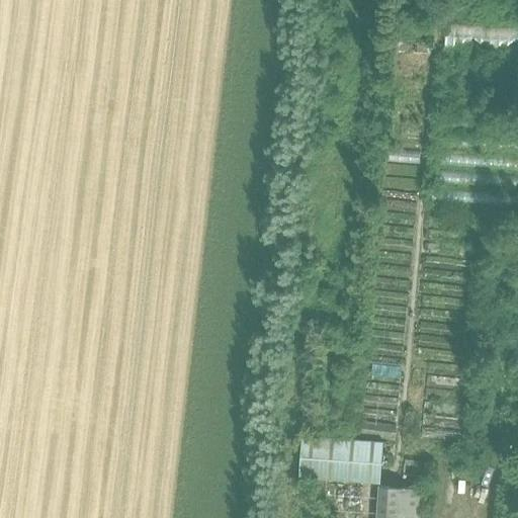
[(517,21),(449,16),(447,49),(517,54),(517,21)]
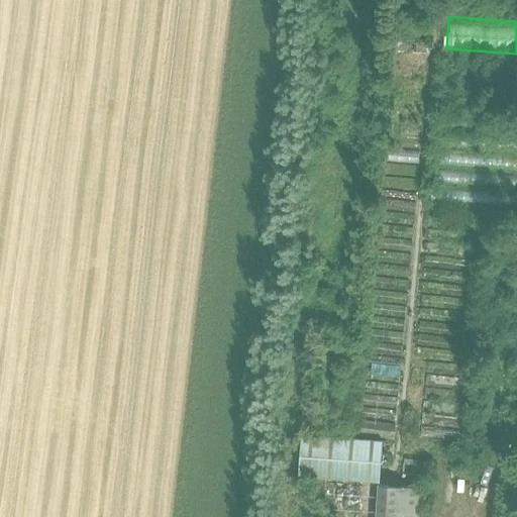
[(430,36),(388,33),(387,45),(429,48),(430,36)]
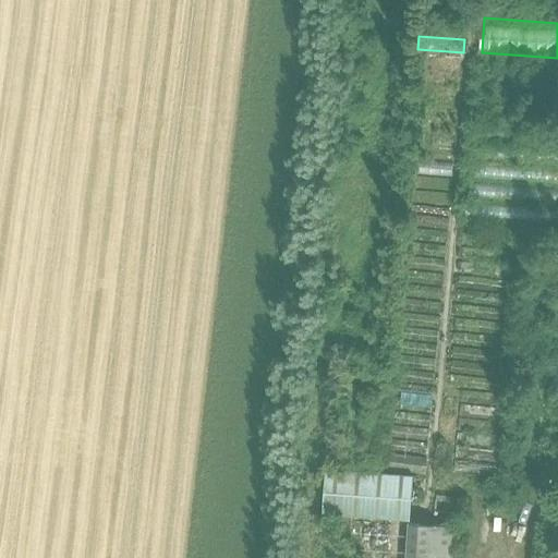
[(452,158),(407,155),(405,168),(451,171),(452,158)]
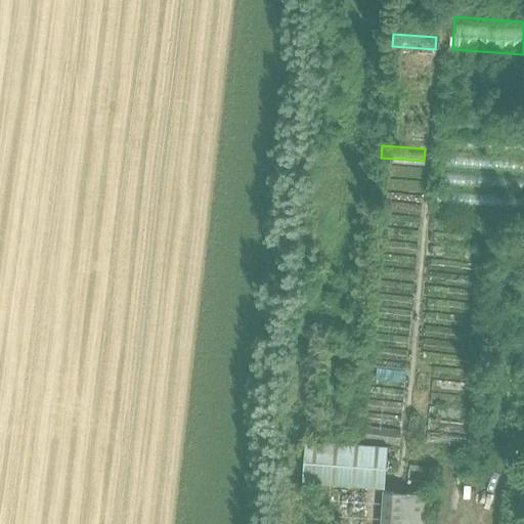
[(523,191),(439,186),(439,201),(523,206),(523,191)]
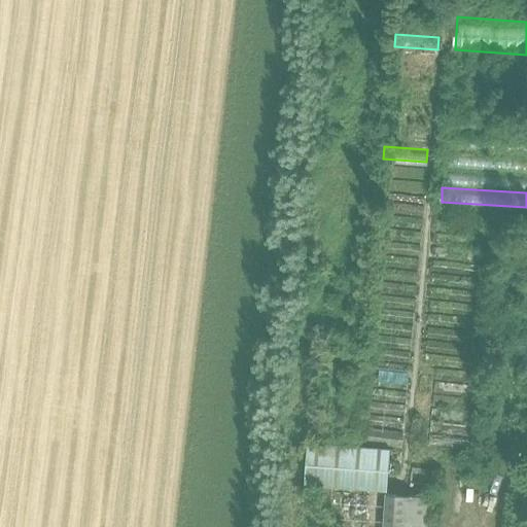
[(362,430),(361,446),(401,449),(402,434),(362,430)]
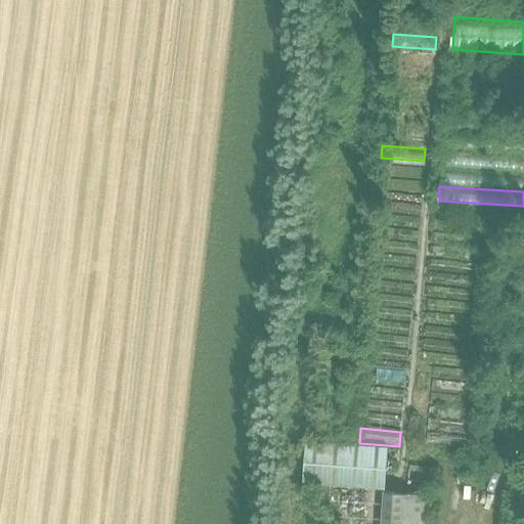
[(303,481),(385,487),(388,446),(306,440),(303,481)]
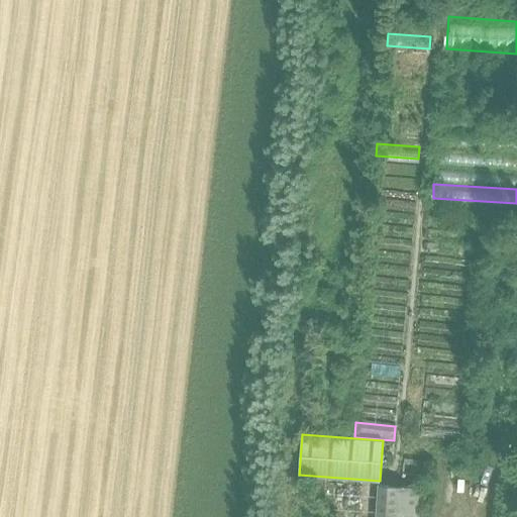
[(379,485),(376,516),(417,516),(419,488),(379,485)]
